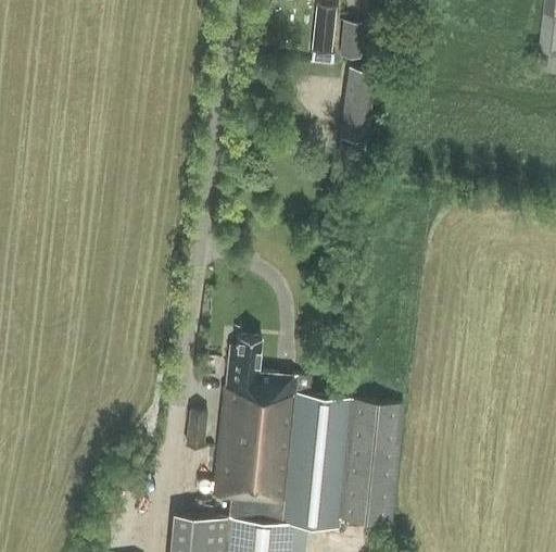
[(555,54),(555,0),(545,0),(539,52),(555,54)]
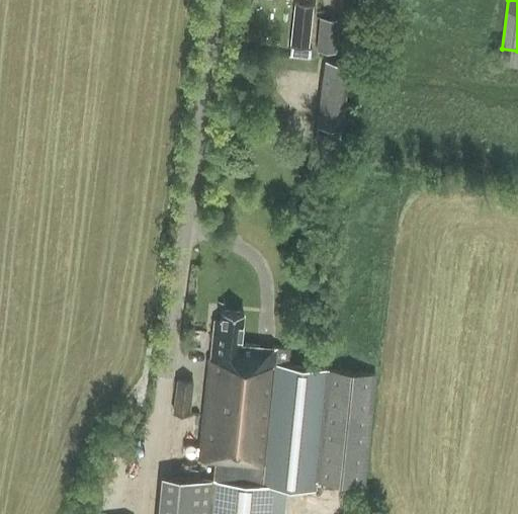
[(294,8),(288,60),(310,63),(311,52),(308,52),(313,10),(294,8)]
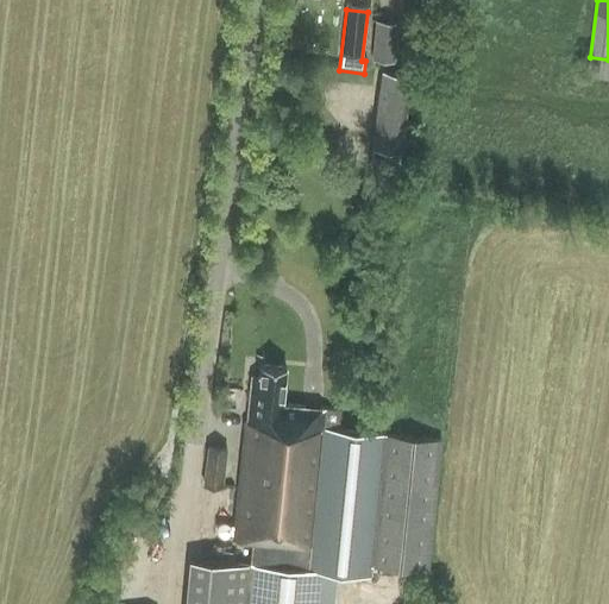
[(395,65),(399,27),(375,25),(371,63),(395,65)]
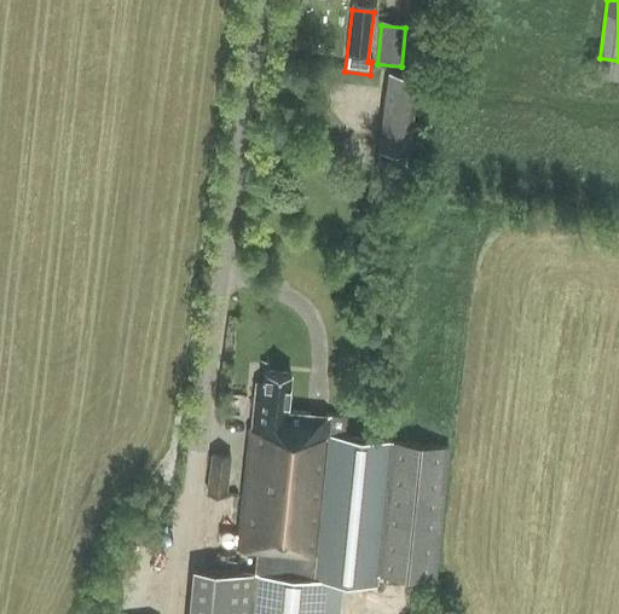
[(618,61),(600,58),(597,81),(618,84),(618,61)]
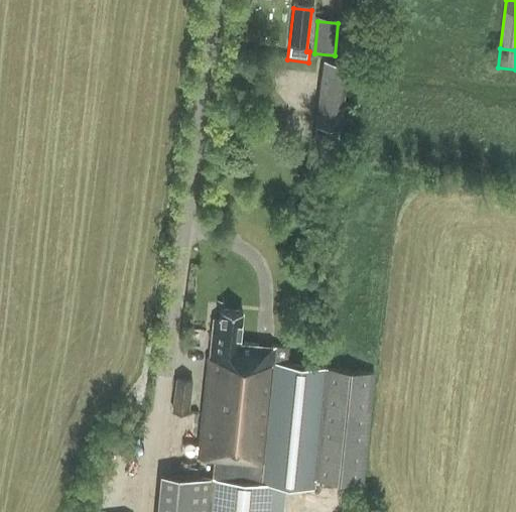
[(339,143),(349,67),(323,64),(312,139),(339,143)]
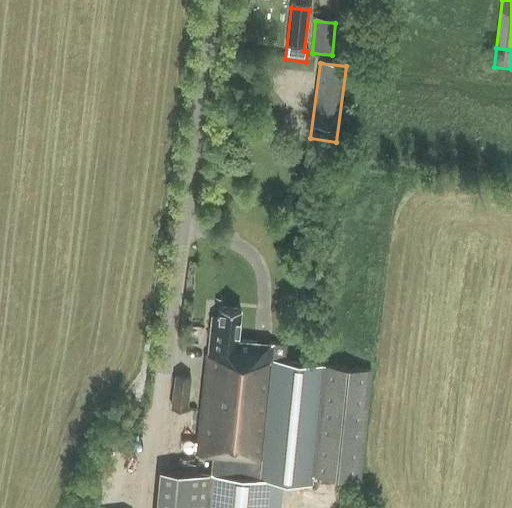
[(241,313),(219,311),(218,321),(212,320),(208,360),(206,360),(197,457),(211,458),(209,477),(178,474),(173,475),(167,478),(161,483),(157,491),(155,507),(279,507),(282,485),(317,488),(317,479),(360,483),(371,374),(283,366),(285,348),(239,343),(241,313)]
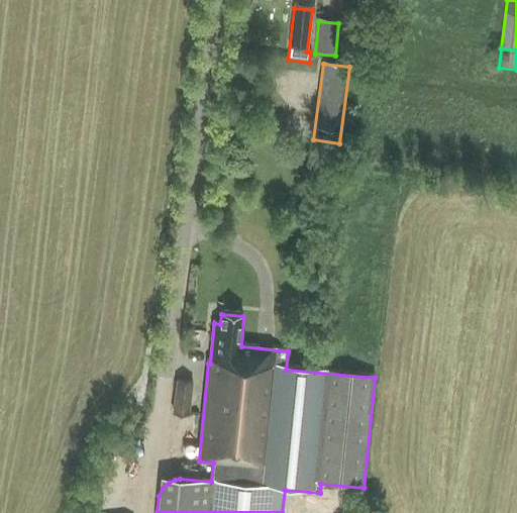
[(188,417),(192,386),(177,384),(173,415),(188,417)]
